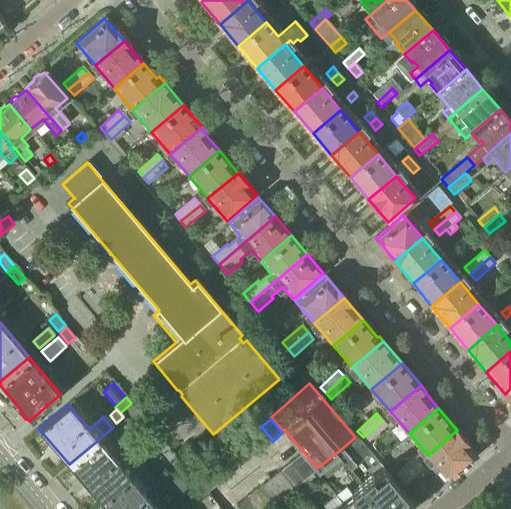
[(368,443),(387,426),(381,420),(363,437),(368,443)]
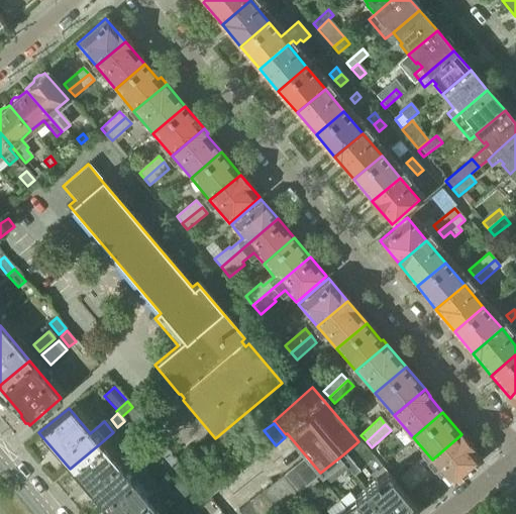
[(254,438),(266,452),(276,445),(264,430),(254,438)]
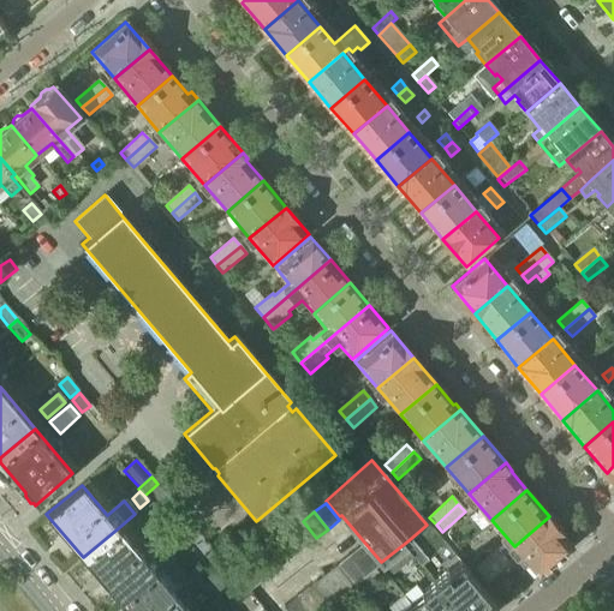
[(571,546),(571,545),(560,533),(561,531),(549,516),(514,546),(537,574),(571,546)]
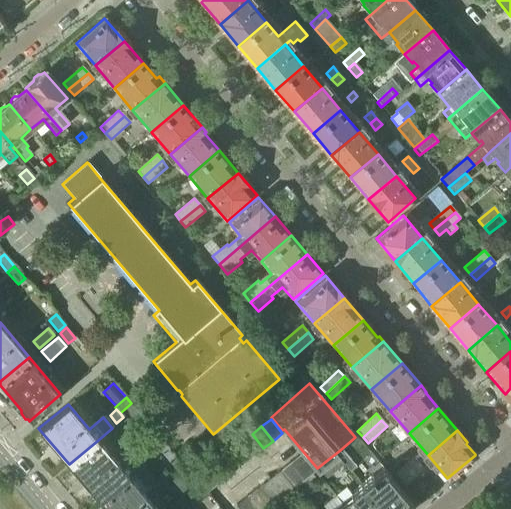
[(242,441),(254,456),(263,448),(252,434),(242,441)]
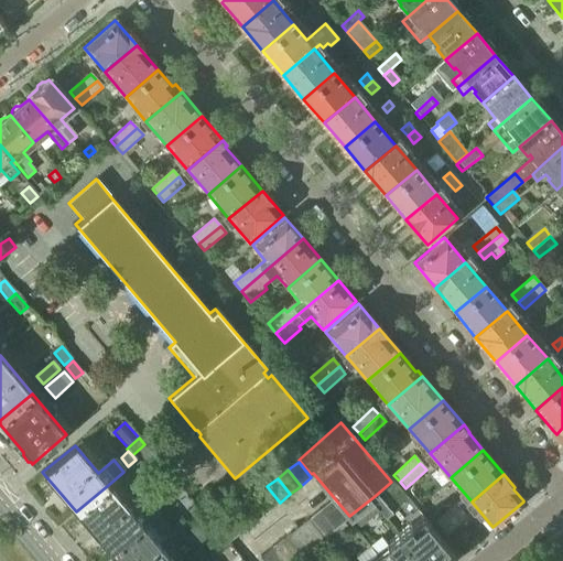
[(111,553),(143,526),(108,485),(76,511),(94,532),(111,553)]
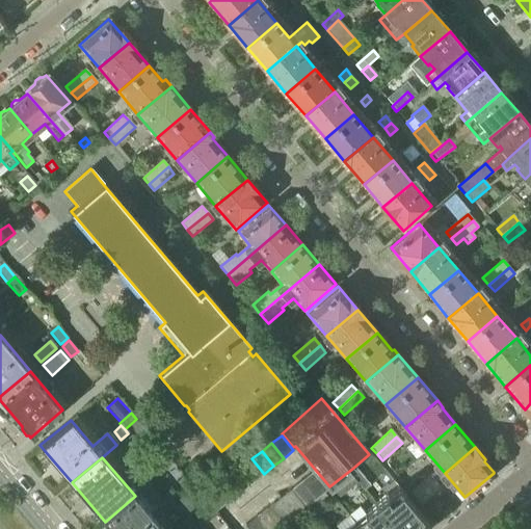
[(242,467),(254,481),(264,474),(251,458),(242,467)]
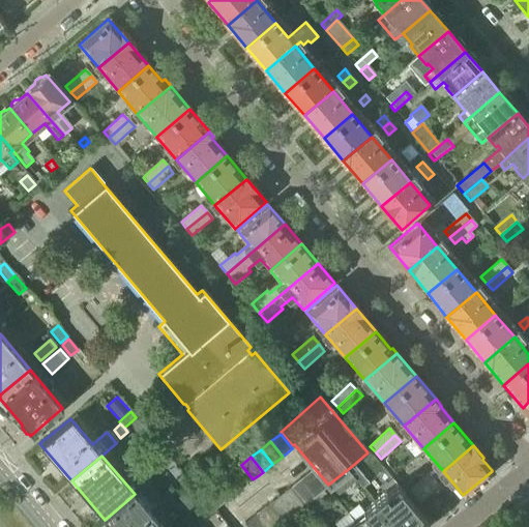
[(231,472),(243,488),(253,479),(241,465),(231,472)]
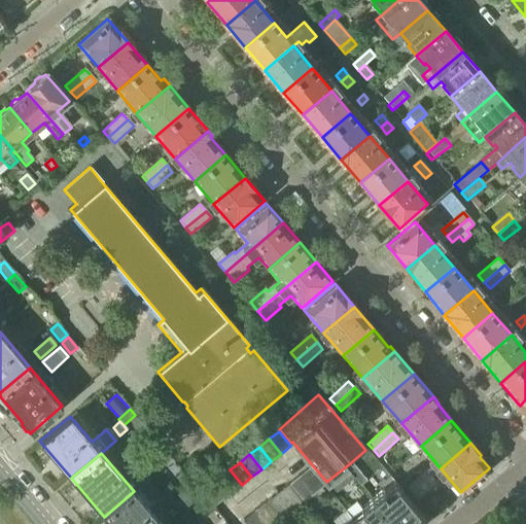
[(350,464),(346,468),(360,485),(364,481),(350,464)]
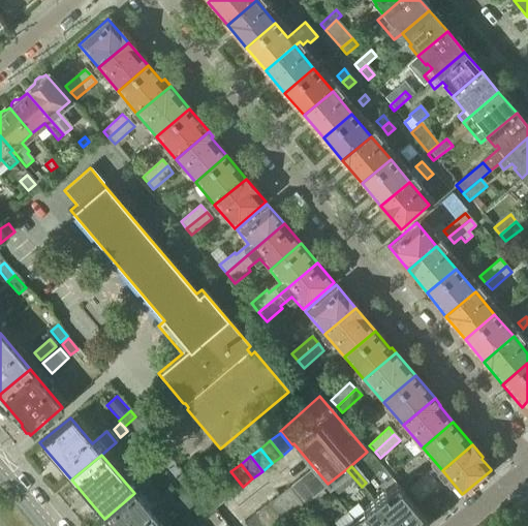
[(324,487),(311,470),(298,481),(311,498),(324,487)]
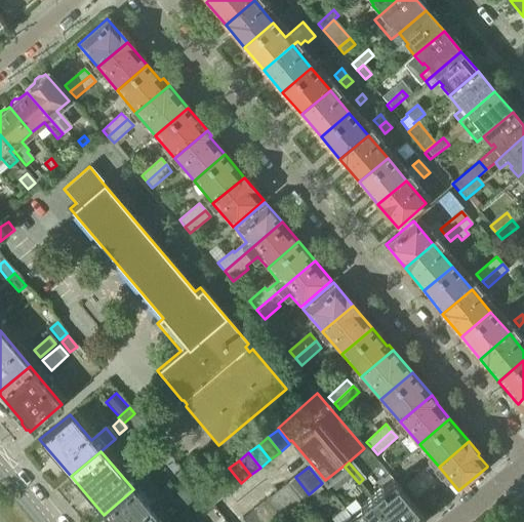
[(219,476),(231,490),(241,483),(229,468),(219,476)]
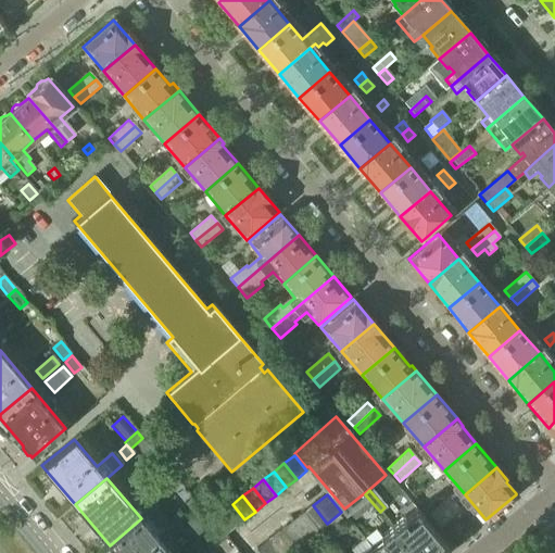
[(428,515),(434,522),(455,503),(449,497),(428,515)]
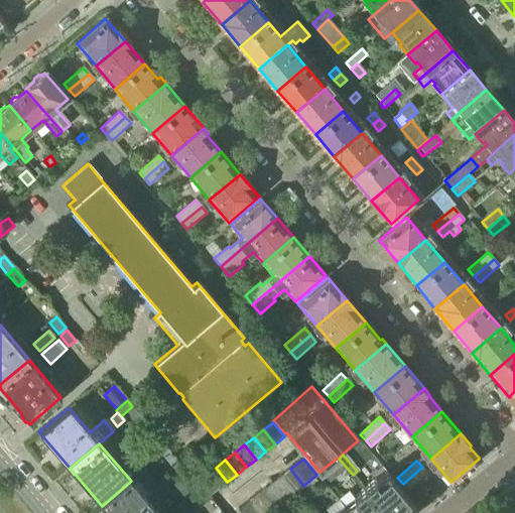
[(329,484),(346,469),(341,462),(324,477),(329,484)]
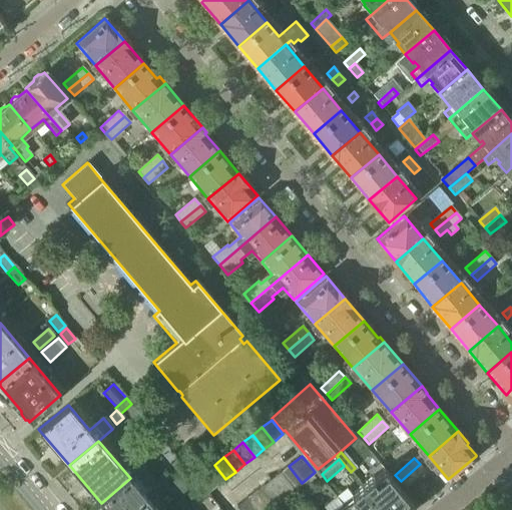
[(177,461),(171,466),(179,476),(185,471),(177,461)]
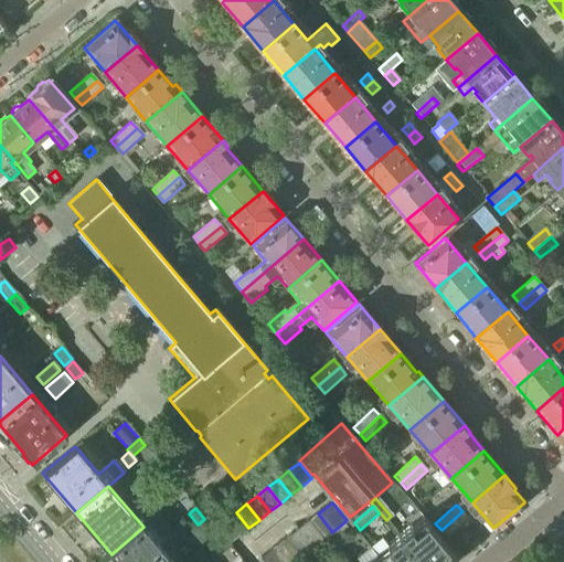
[(447,537),(468,518),(463,511),(442,530),(447,537)]
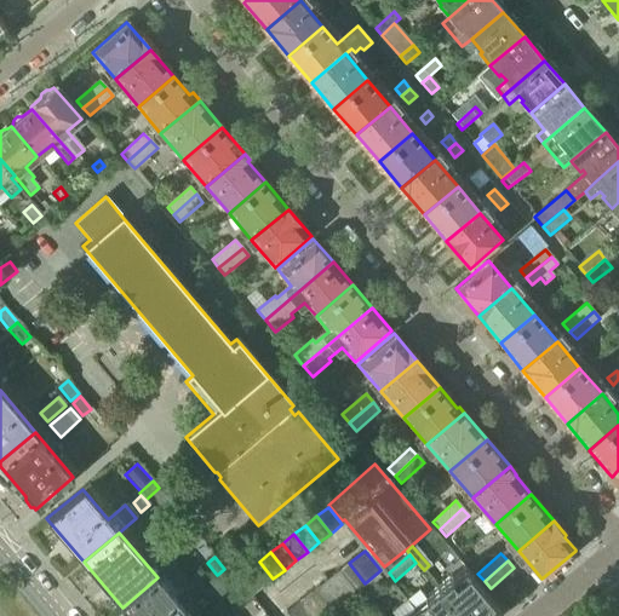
[(248,570),(262,587),(273,579),(259,562),(248,570)]
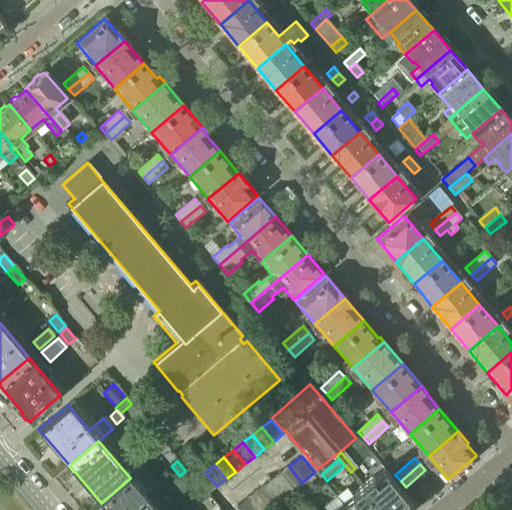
[(302,483),(289,466),(276,477),(291,496),(297,492),(294,489),(302,483)]
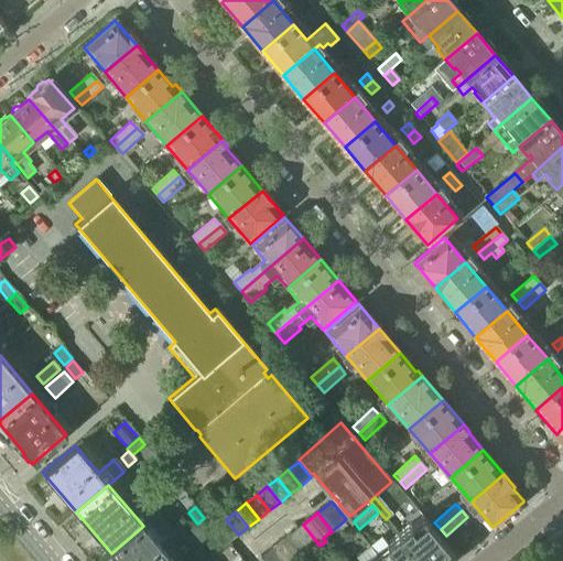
[(215,528),(228,543),(238,535),(226,519),(215,528)]
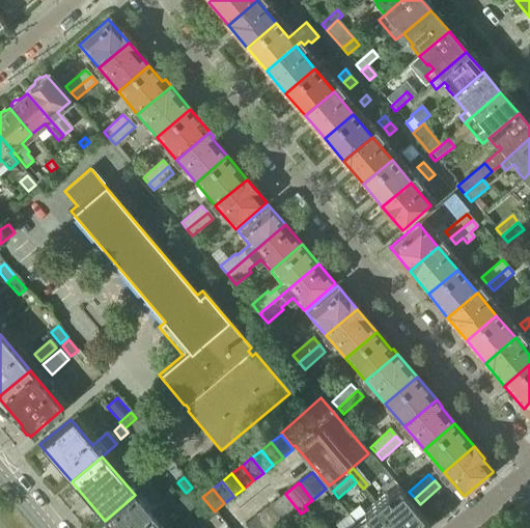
[(385,495),(372,504),(391,527),(425,527),(429,525),(427,523),(401,489),(388,499),(385,495)]
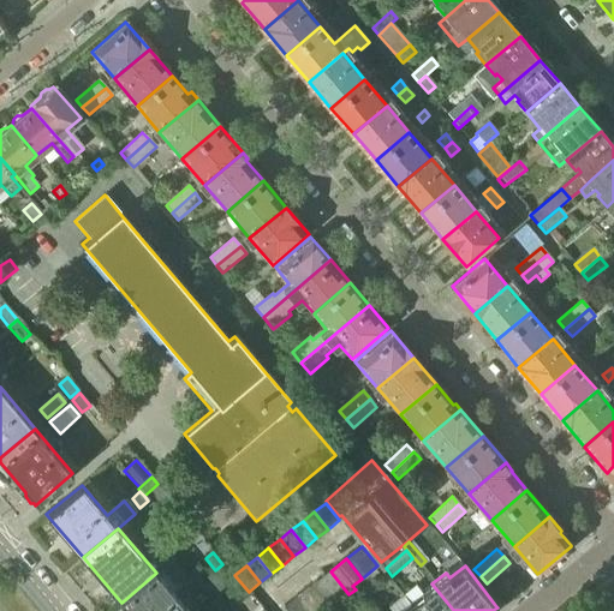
[(374,569),(353,586),(356,589),(355,591),(363,600),(373,592),(367,583),(379,574),(374,569)]
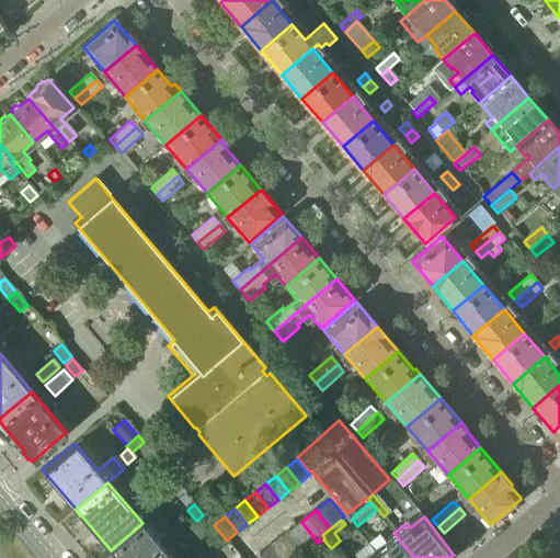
[(318,543),(301,522),(287,533),(304,554),(318,543)]
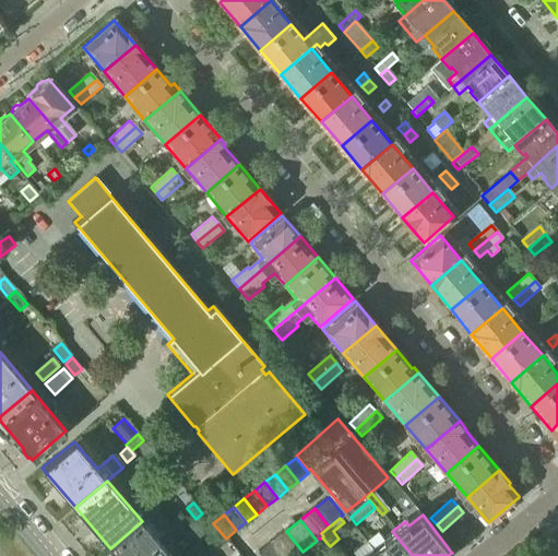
[(110,548),(116,555),(170,555),(142,521),(110,548)]
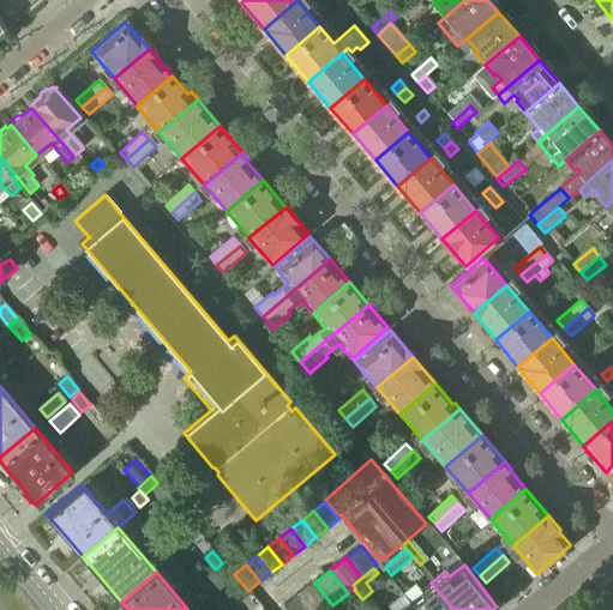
[(242,602),(250,596),(232,573),(224,580),(242,602)]
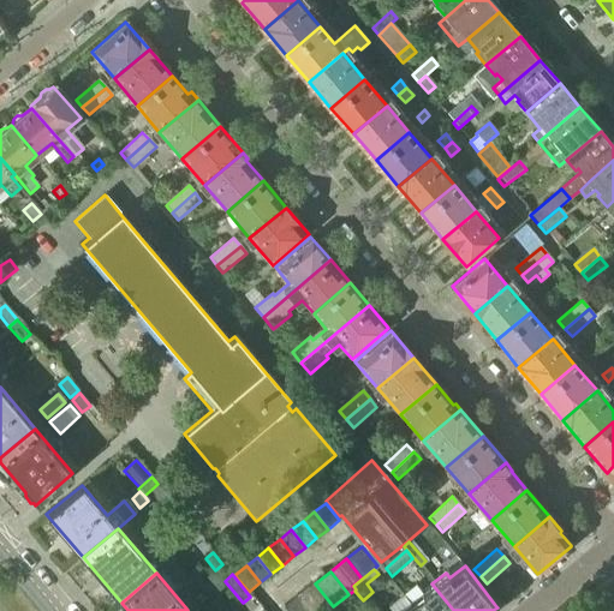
[(333,606),(315,583),(299,597),(310,610),(322,610),(326,607),(329,610),(333,606)]
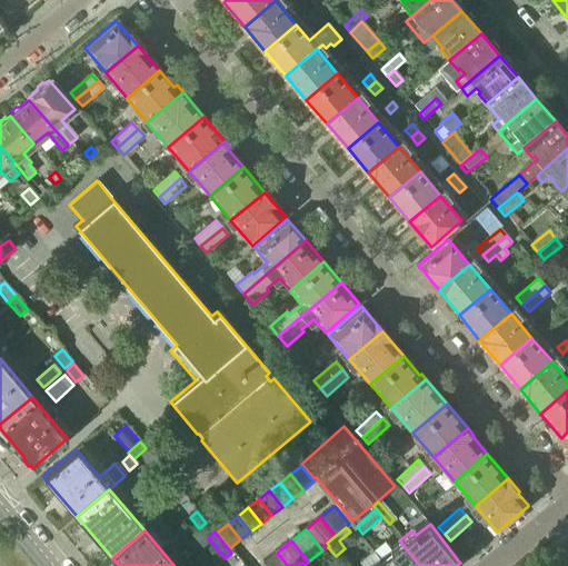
[(391,554),(379,564),(380,565),(419,565),(399,540),(388,549),(391,554)]
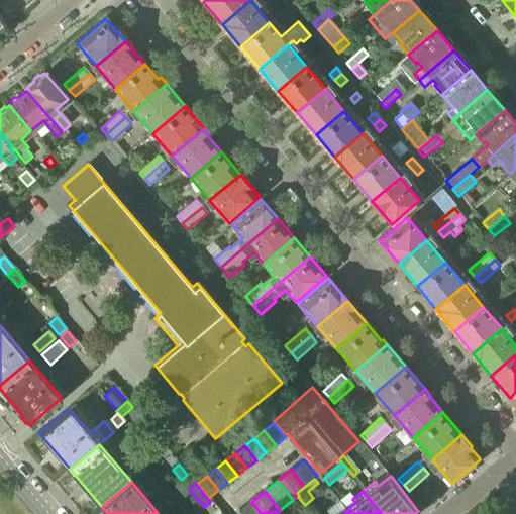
[(261,513),(251,502),(238,512),(239,513),(261,513)]
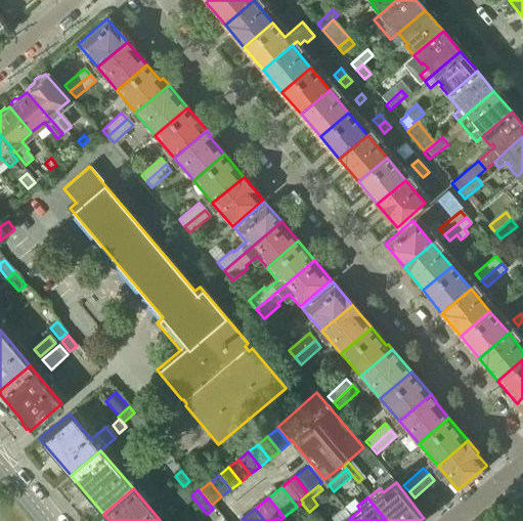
[(350,520),(349,519),(343,511),(333,518),(334,520),(350,520)]
